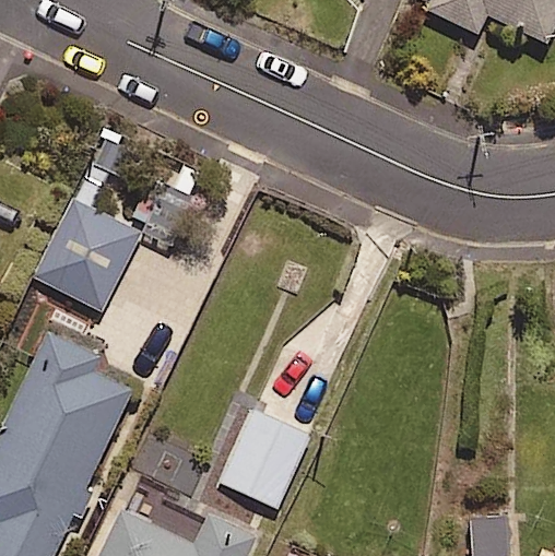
[(428,0),(424,8),(477,35),(488,14),(547,45),(554,30),(554,0),(428,0)]
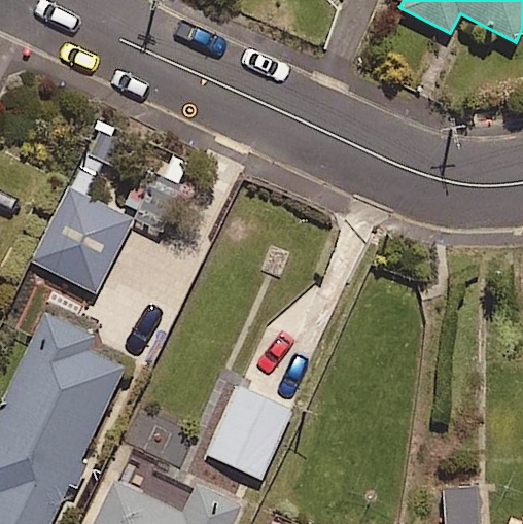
[(81,198),(113,140),(100,134),(31,262),(94,295),(132,224),(81,198)]
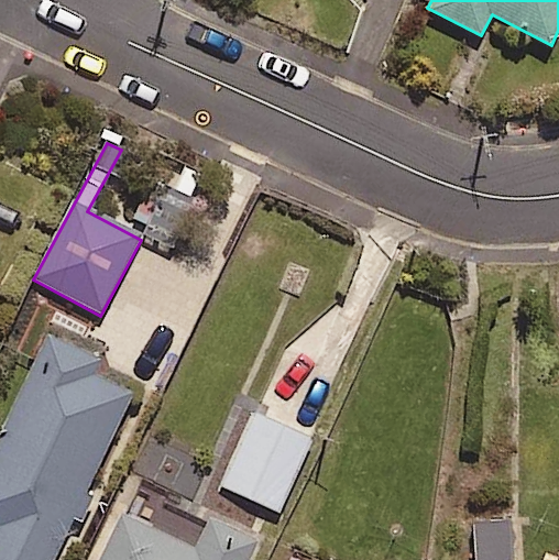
[(87,374),(95,360),(47,337),(0,437),(0,559),(54,559),(132,396),(87,374)]
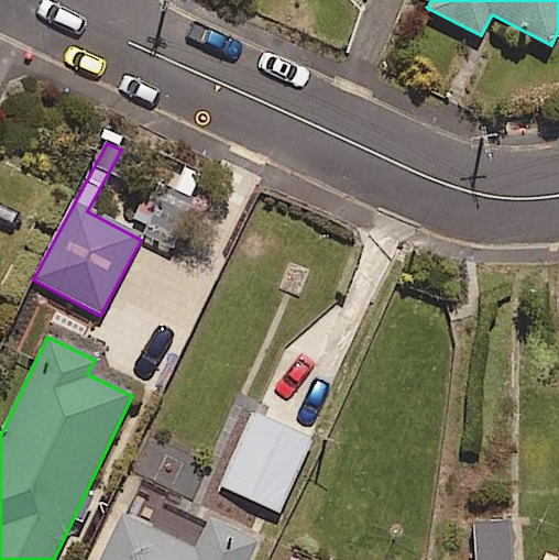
[(280,513),(313,442),(253,415),(220,485),(280,513)]
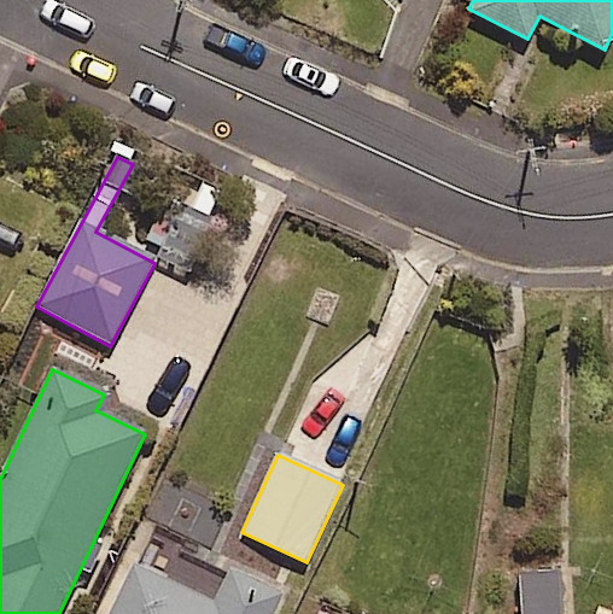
[(234,566),(211,607),(133,565),(106,613),(276,613),(289,595),(234,566)]
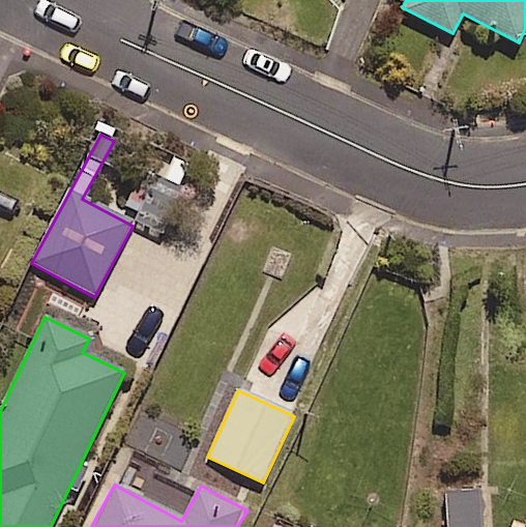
[(480,526),(479,493),(445,494),(446,526),(480,526)]
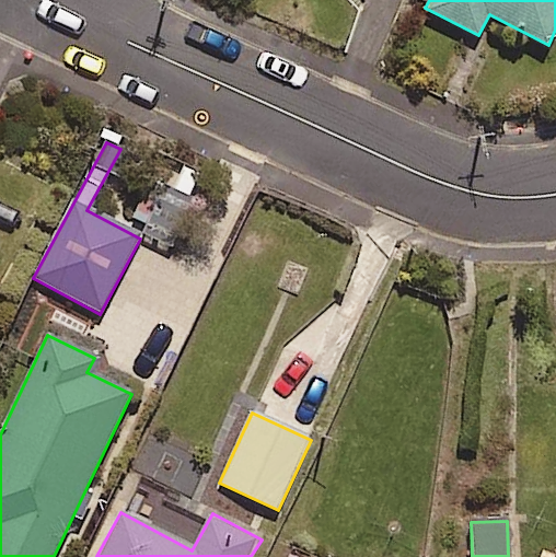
All buildings are outlined.
